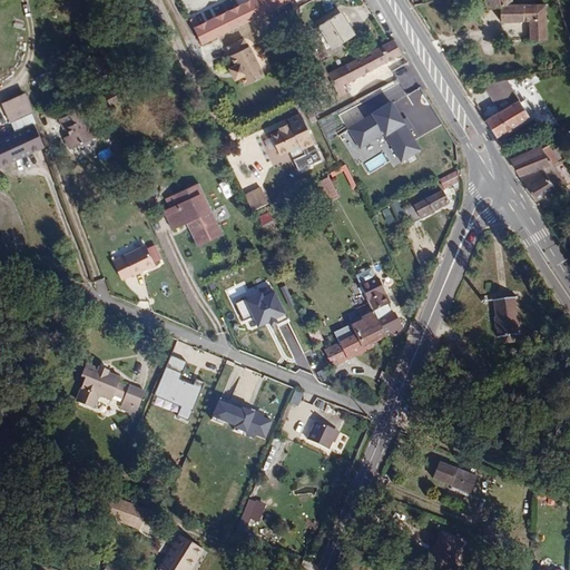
[(254,19),(290,1),(288,0),(253,0),(246,3),(254,19)]
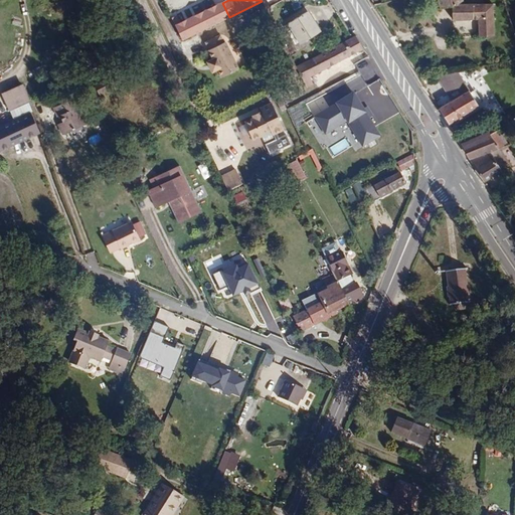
[(460,0),(435,0),(438,8),(449,7),(450,20),(476,19),(477,37),(492,36),(490,5),(474,6),(462,6),(460,0)]
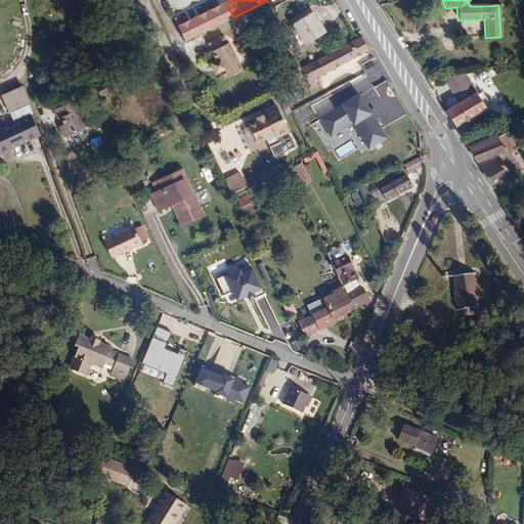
[(183,40),(233,17),(226,3),(183,23),(177,26),(183,40)]
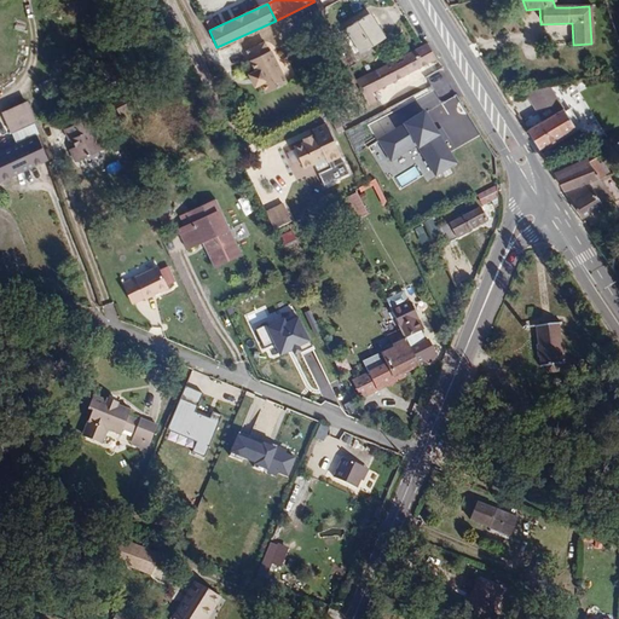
[(347,29),(362,53),(385,40),(369,16),(347,29)]
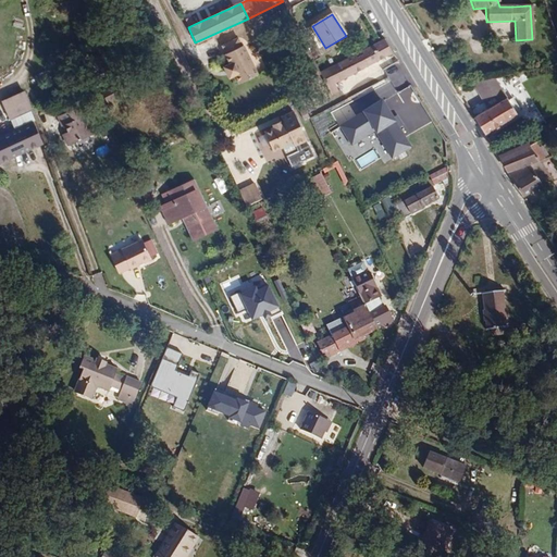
[(190,15),(184,17),(188,27),(195,24),(190,15)]
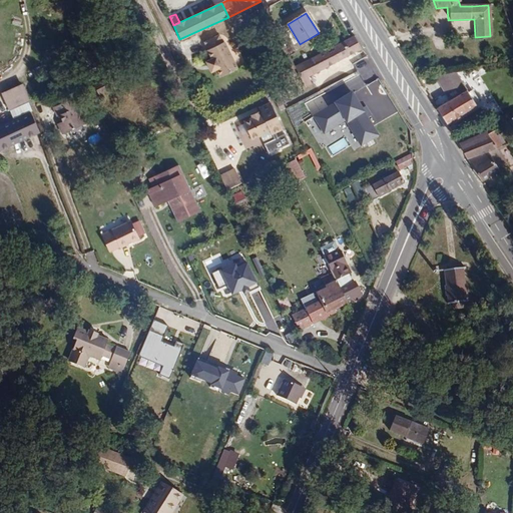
[(232,23),(237,32),(246,27),(242,18),(232,23)]
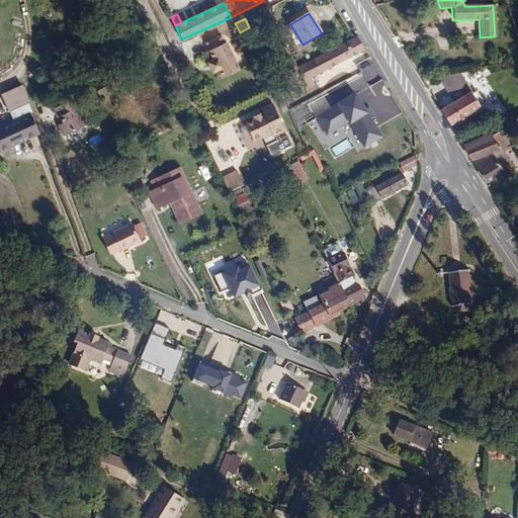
[(220,68),(224,75),(239,69),(226,41),(224,42),(221,35),(205,41),(209,49),(208,50),(212,59),(206,61),(212,71),(220,68)]
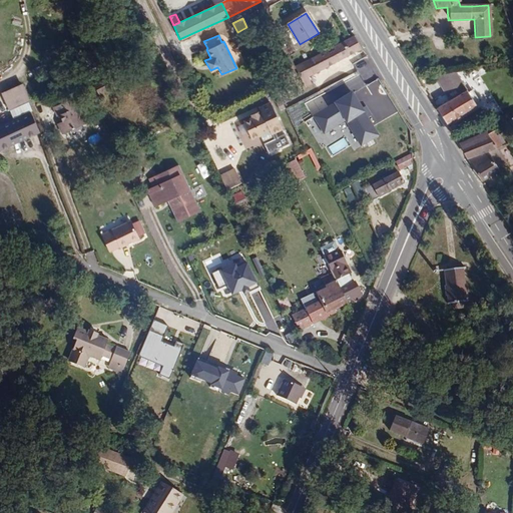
[(308,78),(361,49),(354,37),(295,68),(305,89),(311,85),(308,78)]
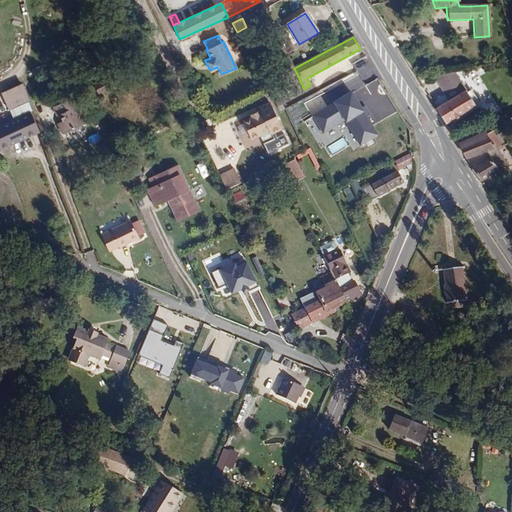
[(111,82),(99,89),(103,96),(115,90),(111,82)]
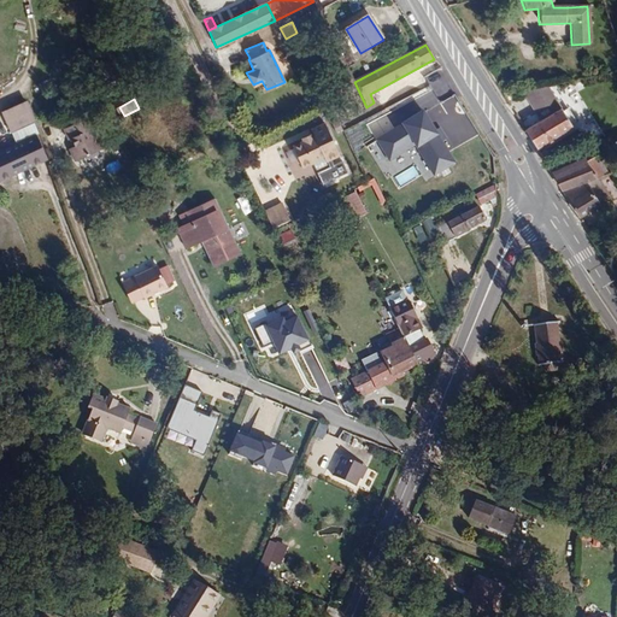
[(535,148),(571,127),(560,107),(524,130),(535,148)]
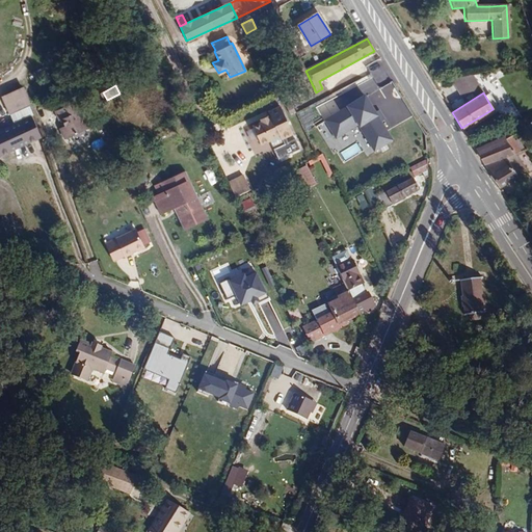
[(396,140),(367,95),(324,120),(337,139),(360,126),(376,153),(396,140)]
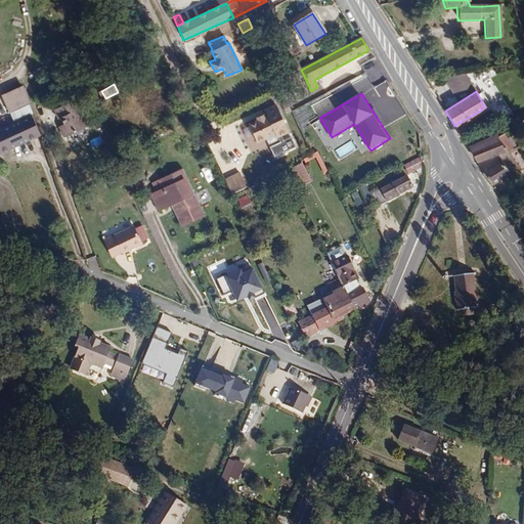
[(71,95),(67,98),(79,126),(85,123),(71,95)]
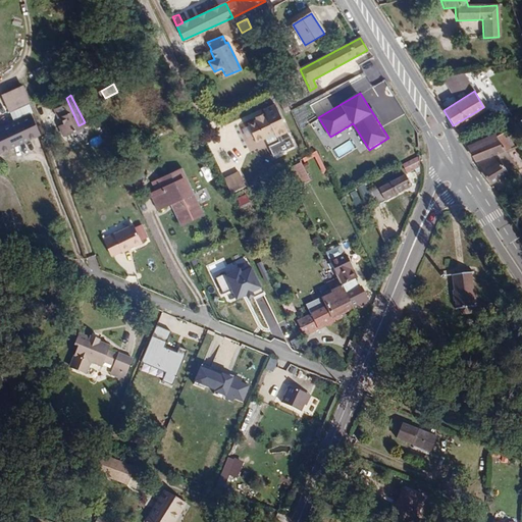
[(79,125),(66,98),(48,107),(53,117),(56,115),(59,121),(56,123),(61,134),(79,125)]
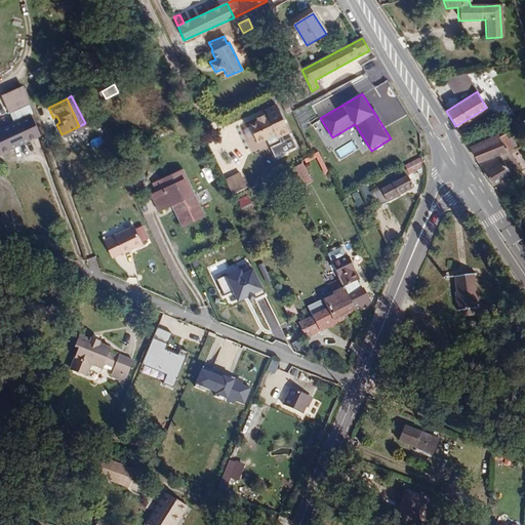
[(267,115),(266,116),(258,119),(248,124),(255,140),(264,136),(264,135),(274,130),(276,135),(287,130),(276,105),(265,110),(267,115)]
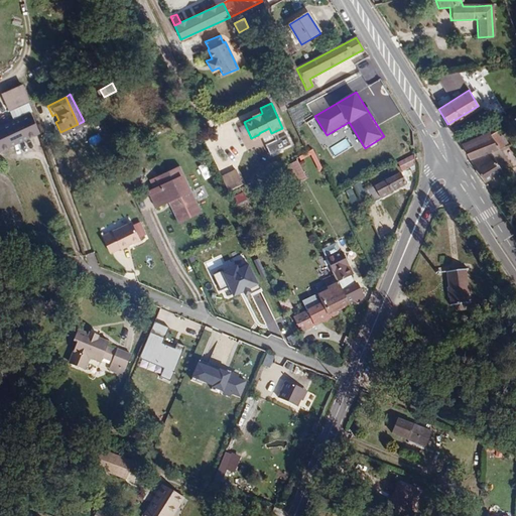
[(25,126),(0,136),(0,148),(29,136),(25,126)]
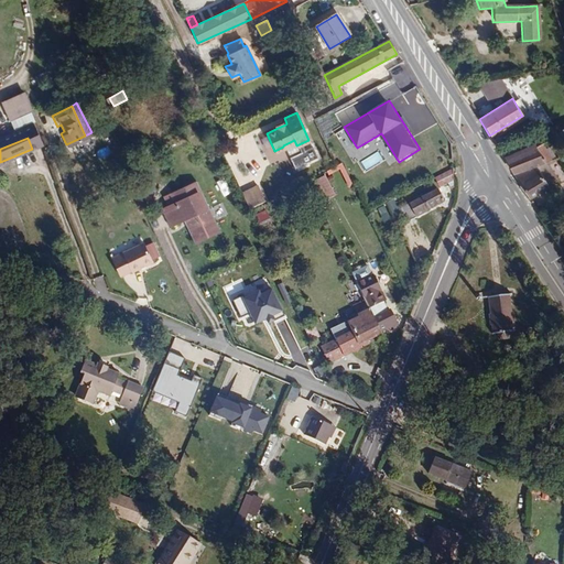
[(503,156),(506,160),(535,148),(533,144),(503,156)]
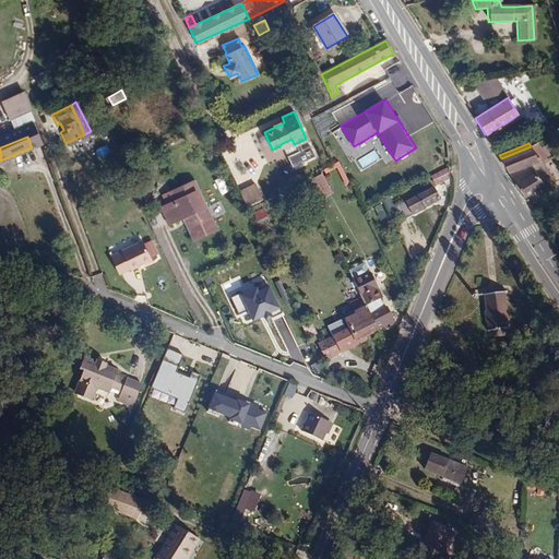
[(501,158),(509,171),(545,159),(536,144),(531,146),(501,158)]
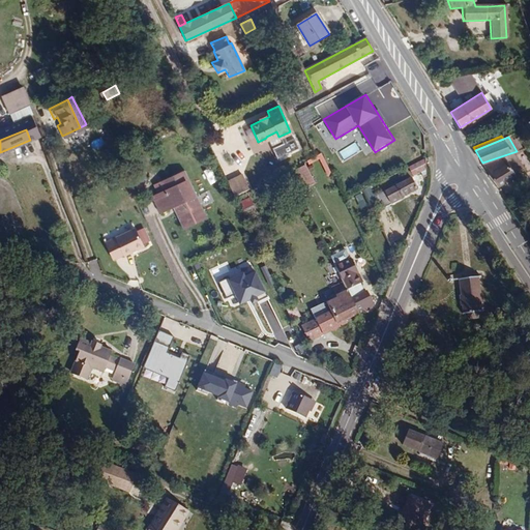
[(355,143),(344,149),(348,156),(359,149),(355,143)]
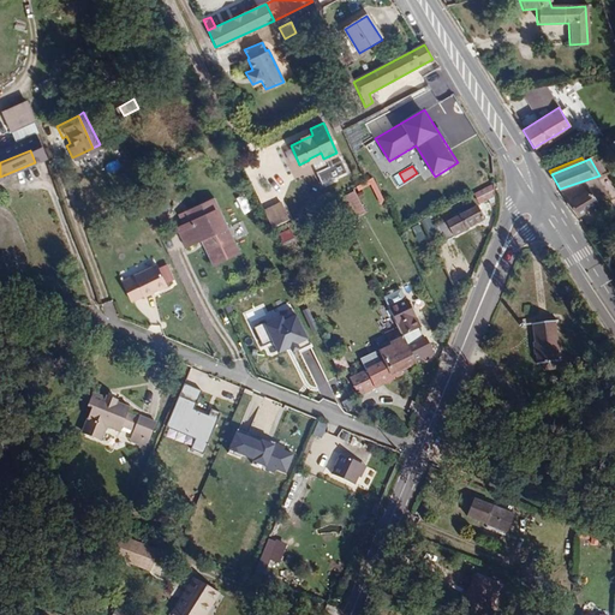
[(560,189),(573,209),(609,197),(602,174),(599,175),(560,189)]
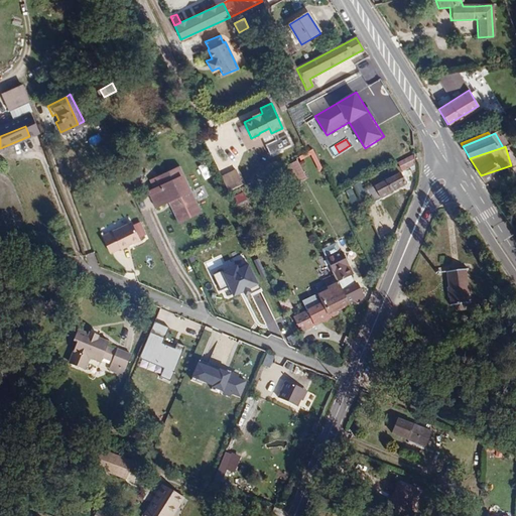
[(311,149),(305,152),(297,156),(299,159),(309,154),(318,171),(320,167),(311,149)]
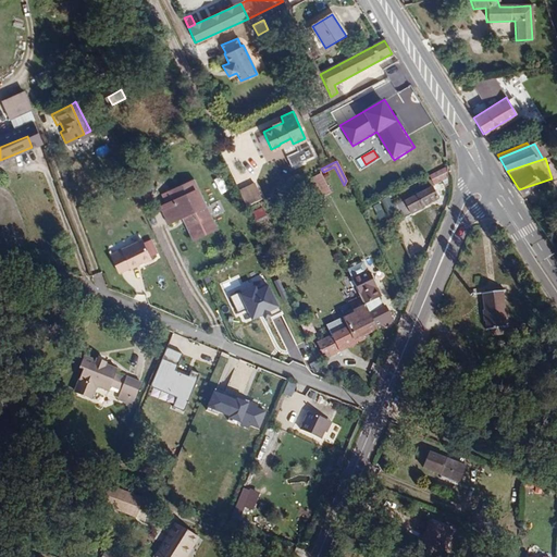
[(433,186),(448,178),(448,168),(430,176),(433,186)]
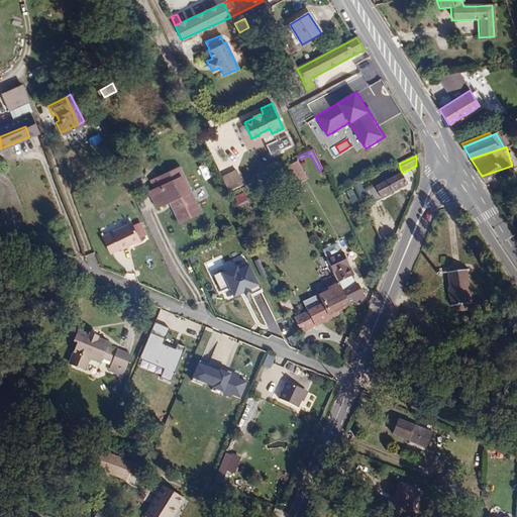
[(282,167),(291,183),(305,177),(296,160),(282,167)]
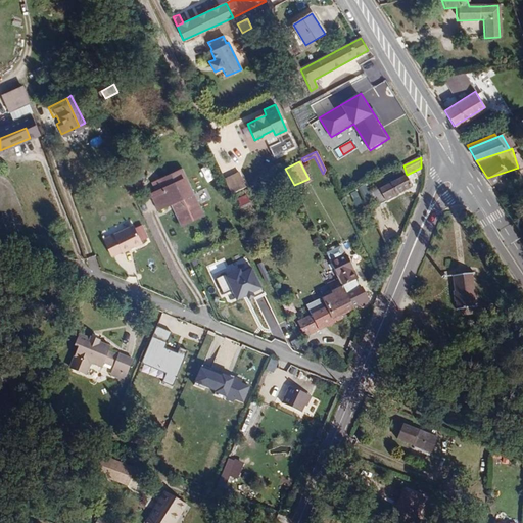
[(191,195),(195,193),(183,168),(152,183),(156,191),(150,194),(159,211),(172,205),(175,203),(177,208),(174,209),(181,223),(201,212),(194,197),(192,198),(191,195)]
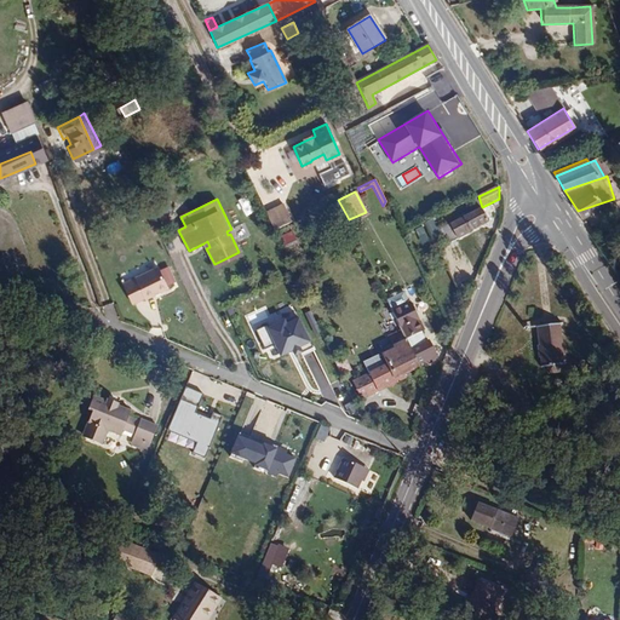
[(269,212),(277,233),(296,224),(287,205),(269,212)]
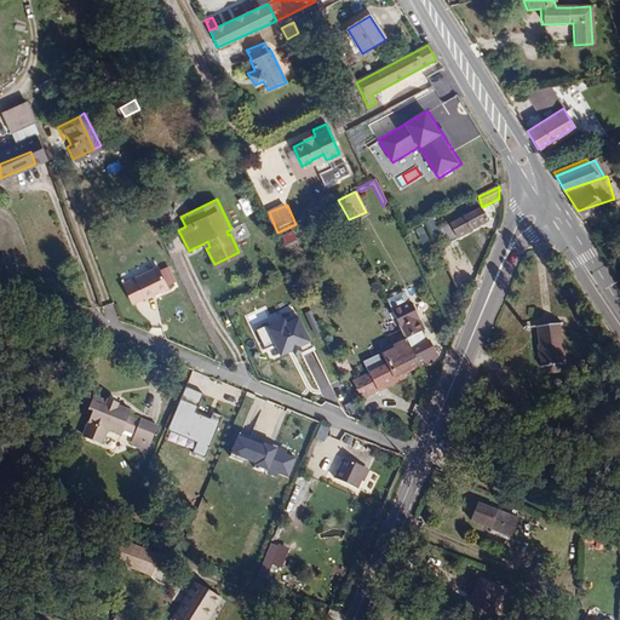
[(458,219),(441,228),(448,242),(457,239),(455,237),(487,222),(481,208),(458,219)]
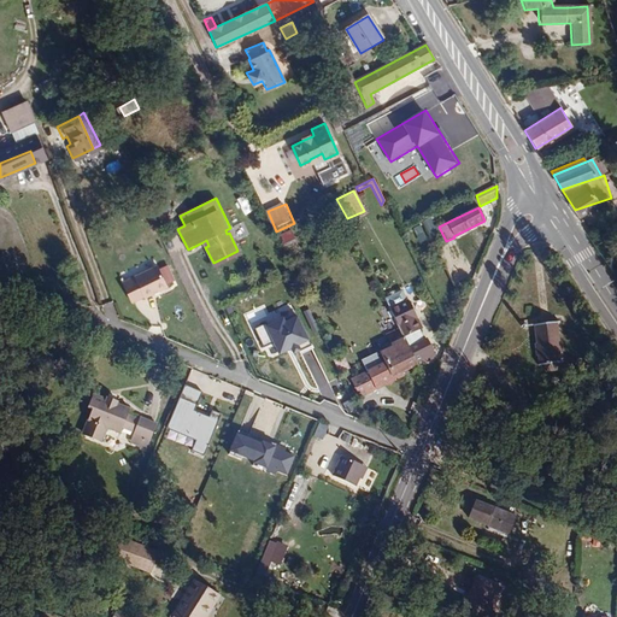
[(422,224),(415,228),(419,244),(428,240),(422,224)]
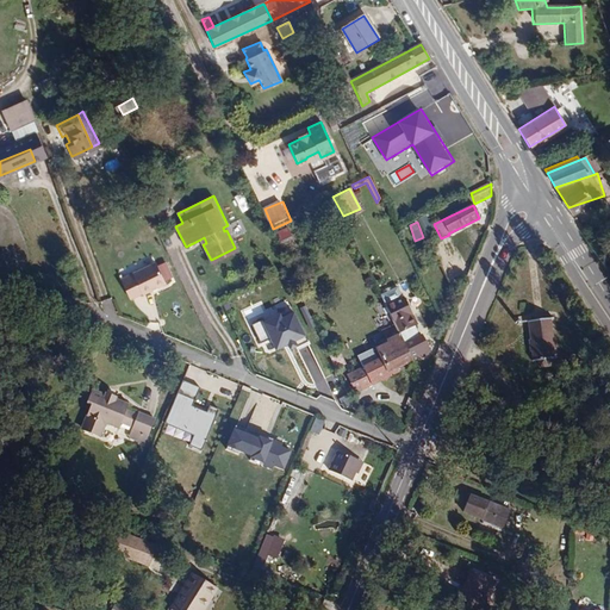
[(240,249),(228,225),(223,228),(224,231),(226,230),(235,248),(237,251),(240,249)]
